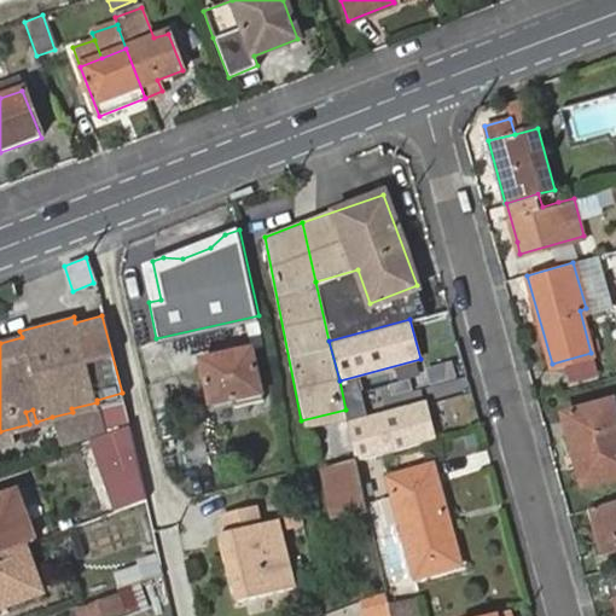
[(201,358),(209,402),(231,399),(233,404),(260,399),(249,348),(201,358)]
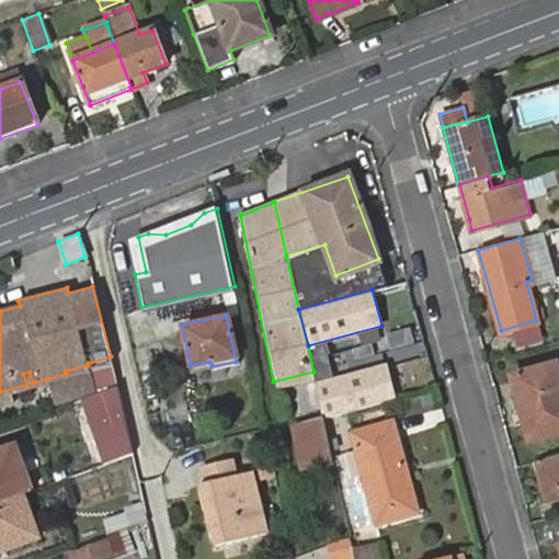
[(117,385),(111,356),(88,363),(88,365),(65,371),(66,374),(47,378),(55,408),(86,397),(117,385)]
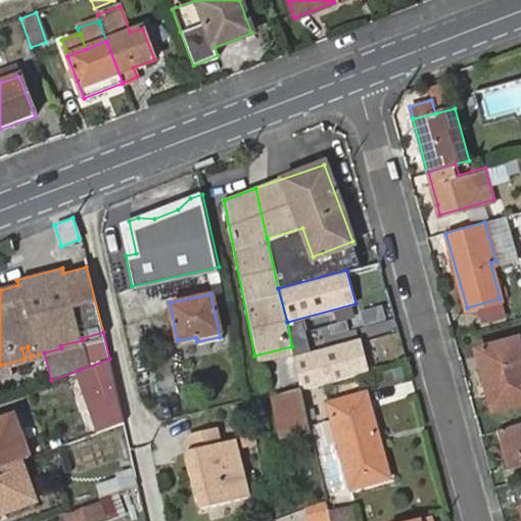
[(357,338),(339,343),(342,354),(309,363),(314,384),(366,371),(357,338)]
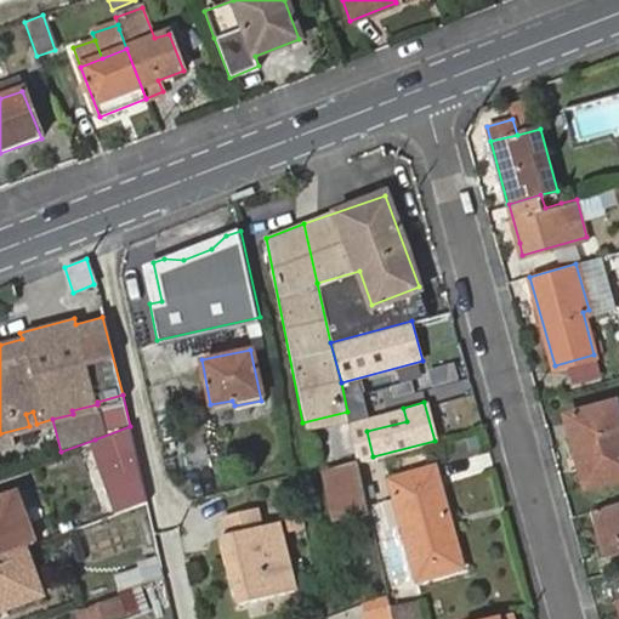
[(568,415),(586,486),(618,476),(618,413),(617,402),(568,415)]
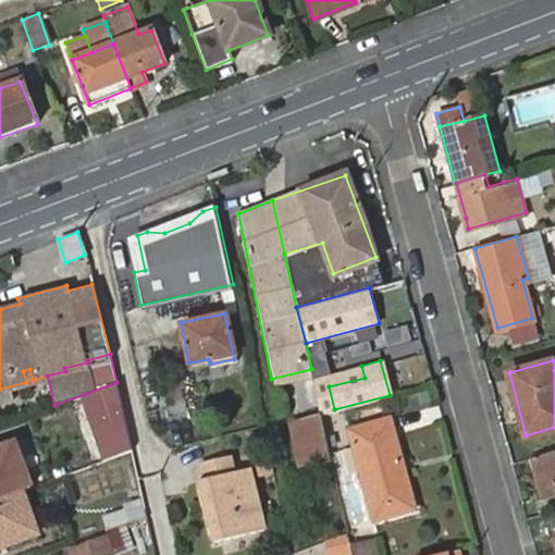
[(361,366),(313,379),(320,414),(334,409),(329,386),(365,378),(361,366)]
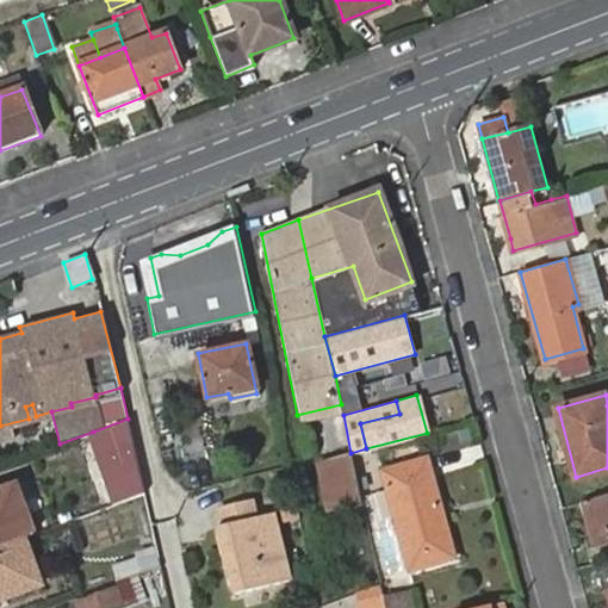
[(29,419),(36,416),(32,404),(25,407),(29,419)]
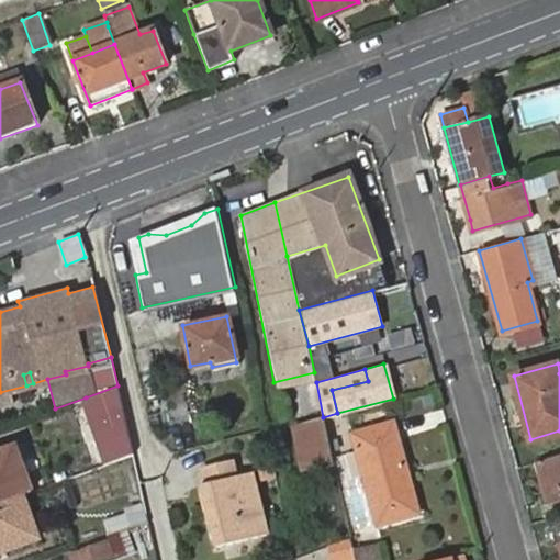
[(118,385),(86,398),(101,463),(134,452),(118,385)]
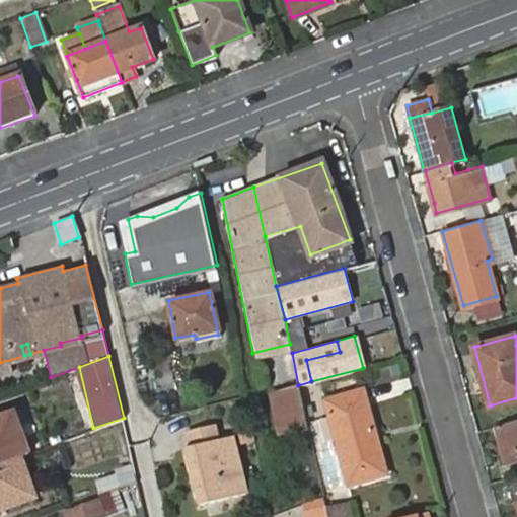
[(270,394),(279,432),(303,426),(294,388),(270,394)]
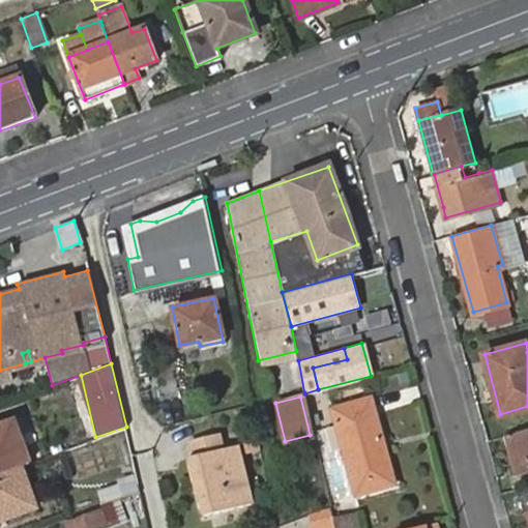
[(371,412),(367,398),(333,407),(341,438),(345,437),(350,458),(347,459),(355,493),(392,482),(374,411),(371,412)]
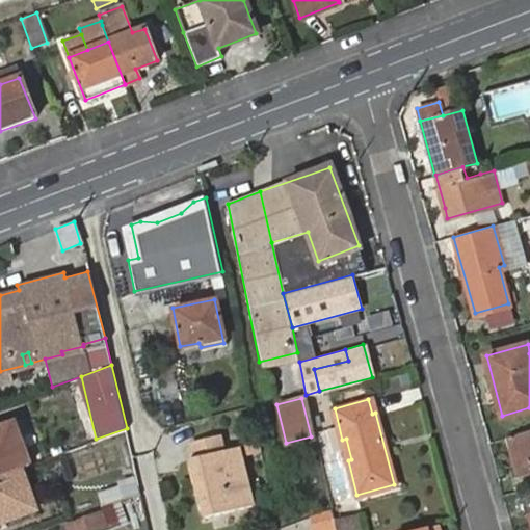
[(0,474),(22,467),(28,465),(12,424),(0,428),(0,474)]
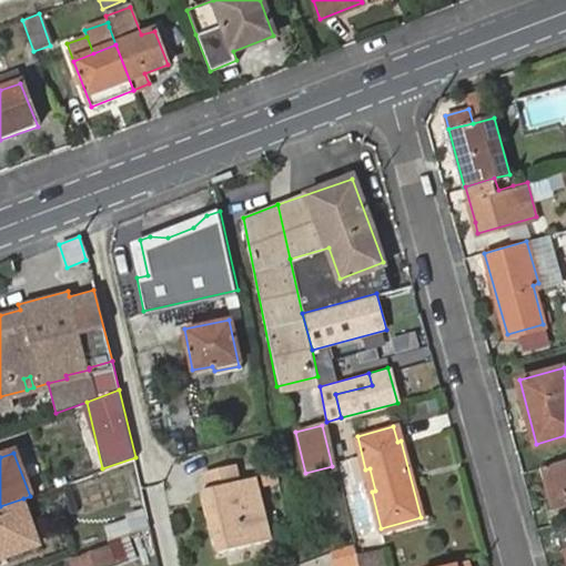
[(551,484),(546,485),(552,505),(565,501),(565,460),(545,466),(551,484)]
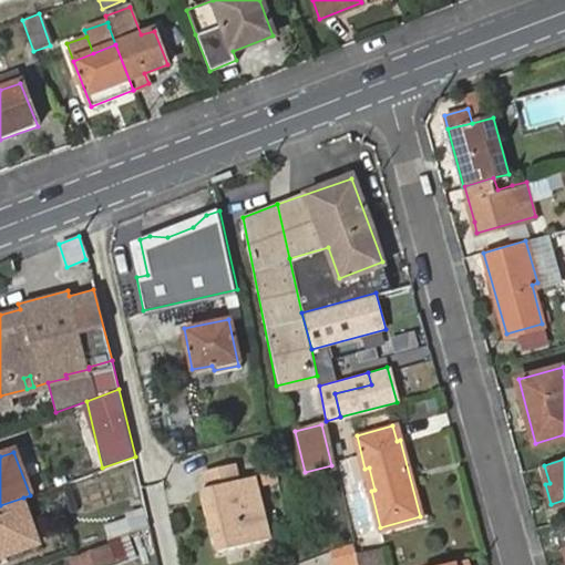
[(199,491),(217,553),(270,538),(253,476),(237,481),(233,463),(202,471),(206,489),(199,491)]
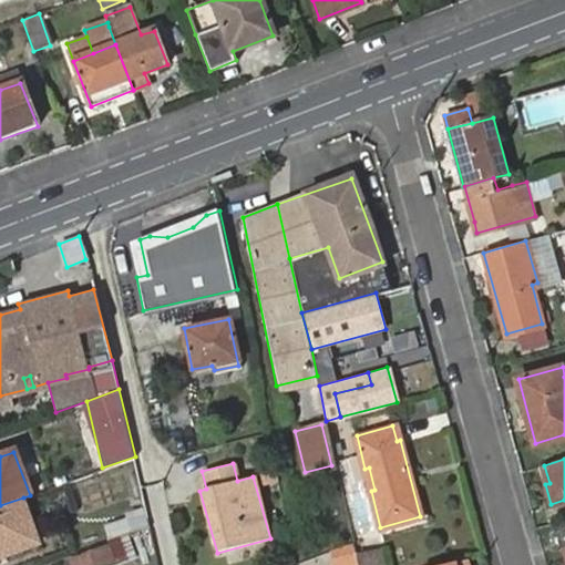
[(544,465),(540,466),(545,484),(550,483),(544,465)]
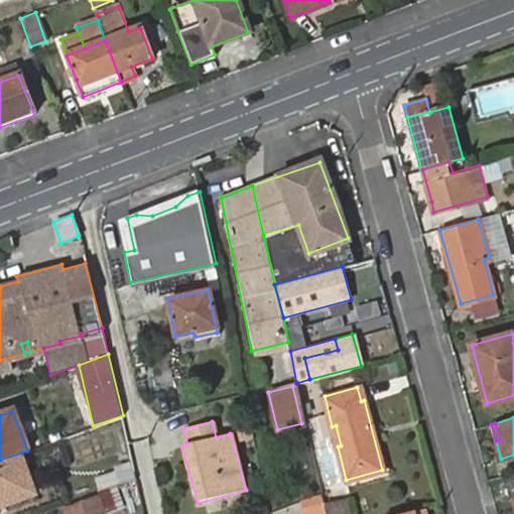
[(21,453),(0,460),(0,504),(35,492),(21,453)]
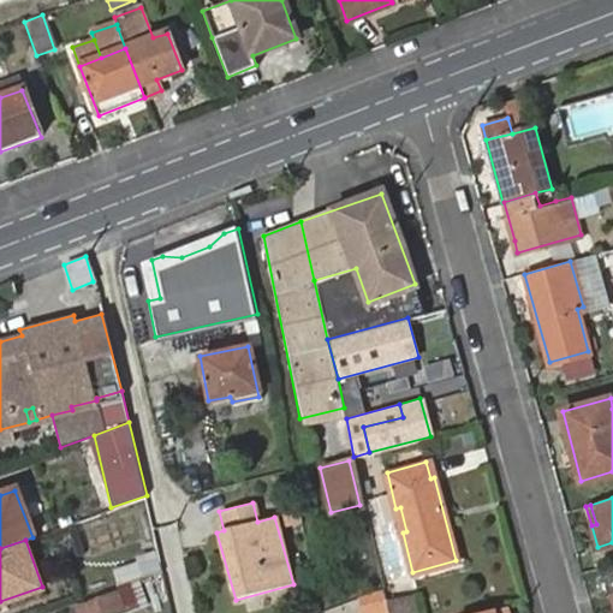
[(148,577),(165,571),(161,558),(143,563),(148,577)]
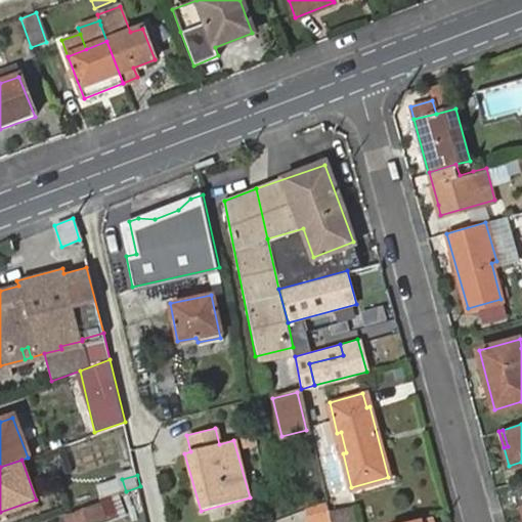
[(514,506),(521,503),(521,488),(511,492),(514,506)]
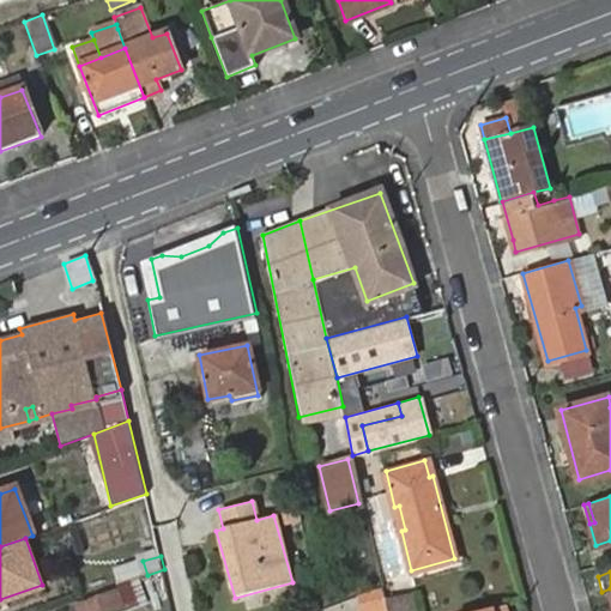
[(77,604),(79,610),(122,610),(115,591),(77,604)]
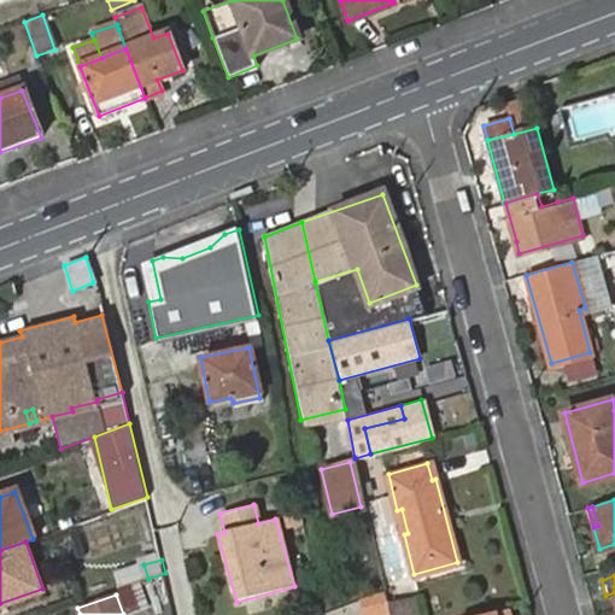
[(416,614),(413,598),(387,603),(388,614),(416,614)]
